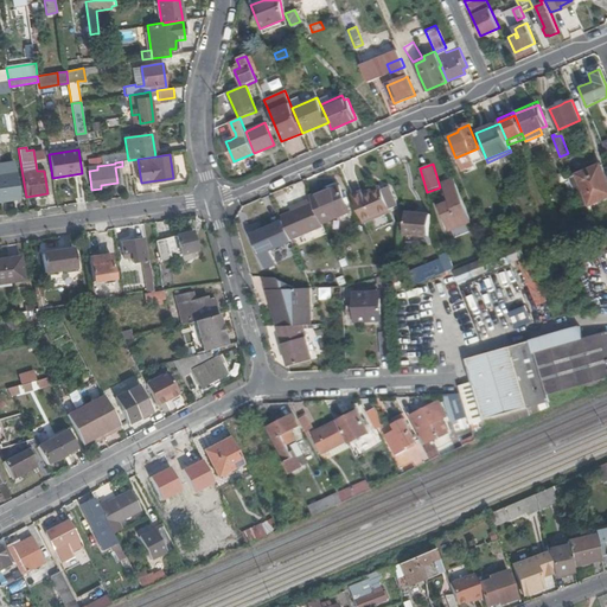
[(569,179),(581,209),(606,197),(606,180),(601,166),(569,179)]
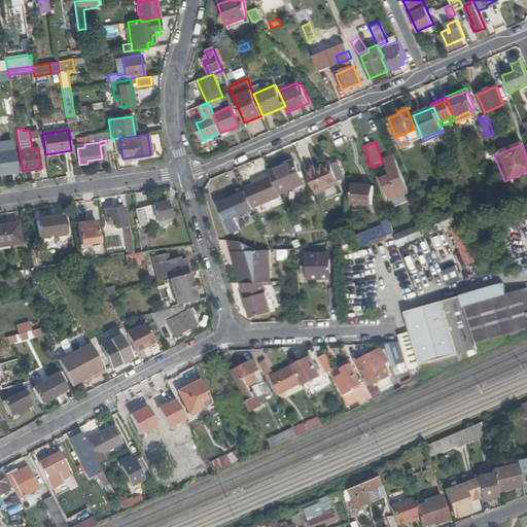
[(12,149),(0,150),(0,174),(15,172),(12,149)]
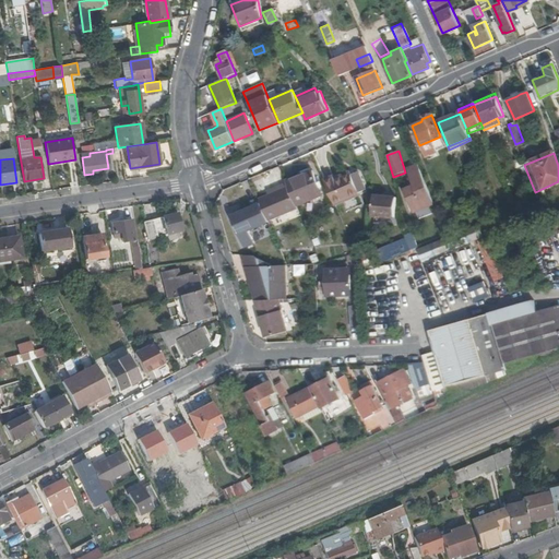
[(116,175),(123,174),(121,161),(114,162),(116,175)]
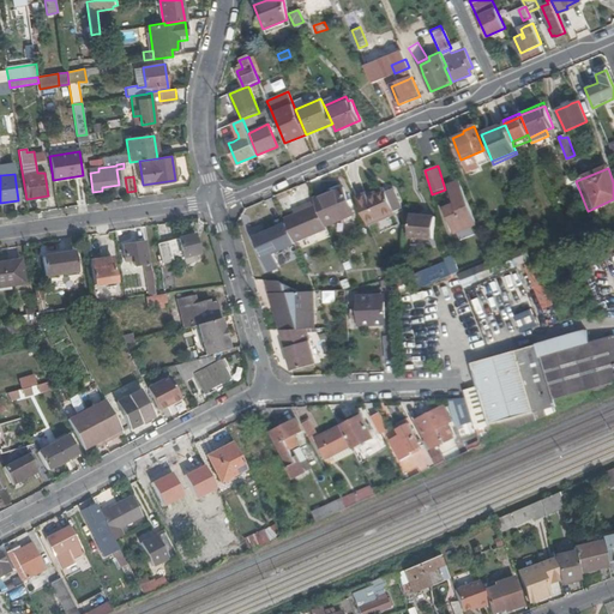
[(325,226),(325,227),(354,214),(342,186),(313,198),(314,200),(325,226)]
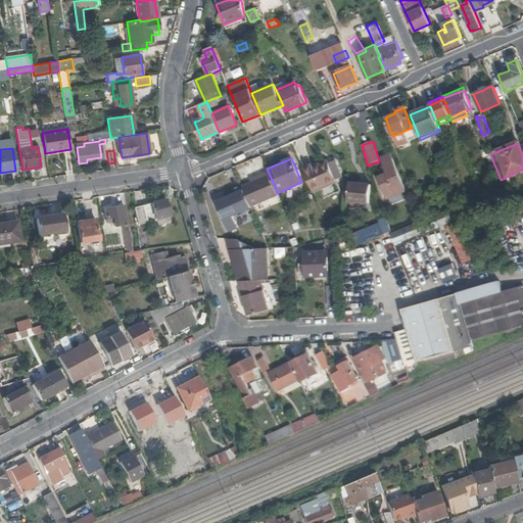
[(314,168),(328,161),(327,158),(313,165),(314,168)]
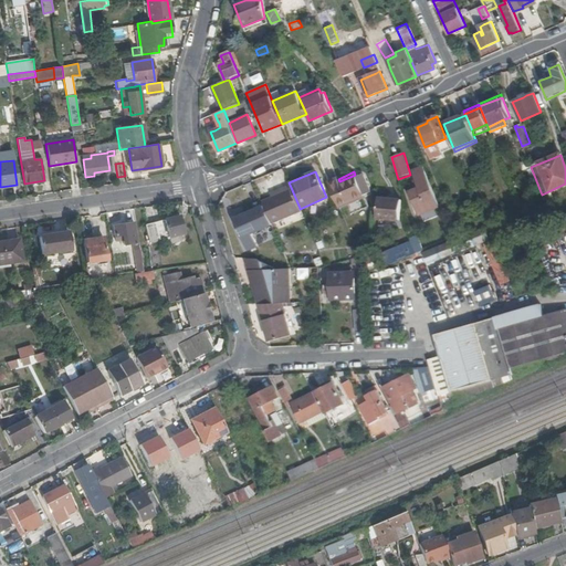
[(337,206),(364,194),(367,192),(362,179),(360,179),(358,173),(355,175),(339,181),(338,179),(327,182),(337,206)]
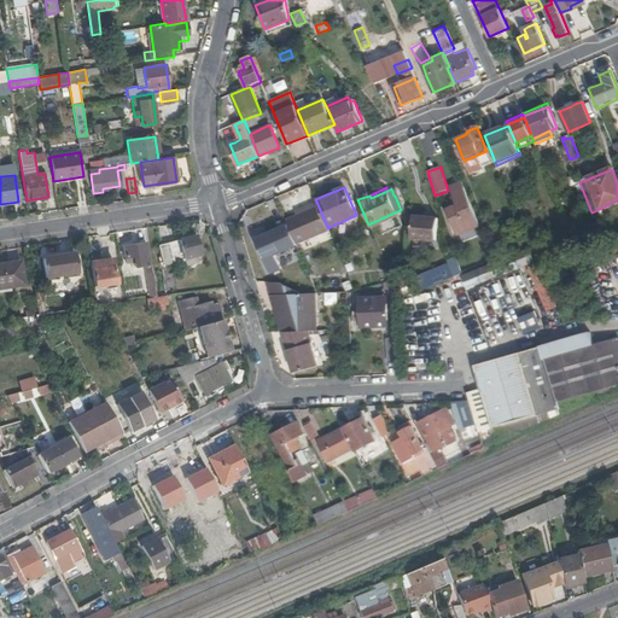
[(458,232),(479,223),(465,190),(454,193),(458,204),(448,209),(458,232)]
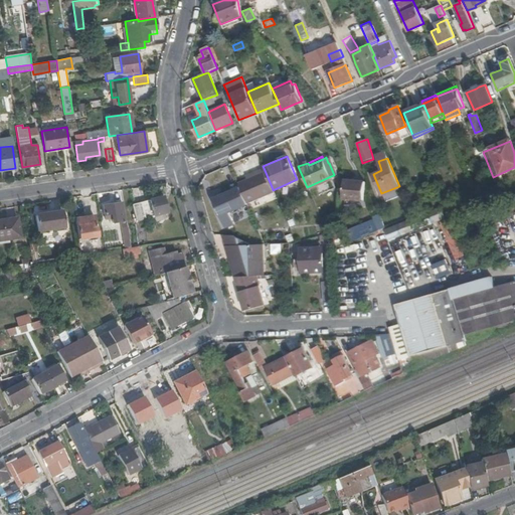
[(258,174),(237,182),(239,187),(245,201),(273,189),(264,168),(256,171),(258,174)]
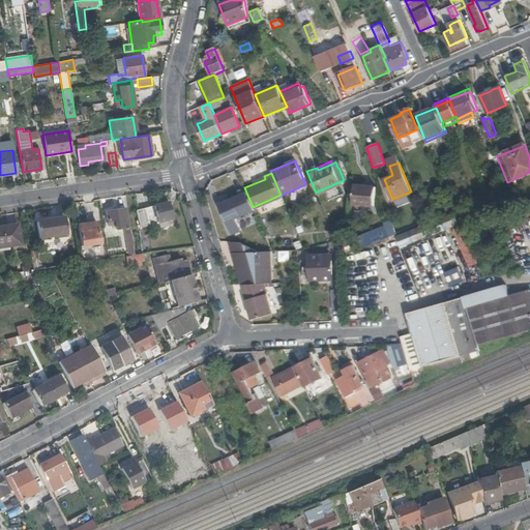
[(316,193),(318,196),(342,184),(341,181),(316,193)]
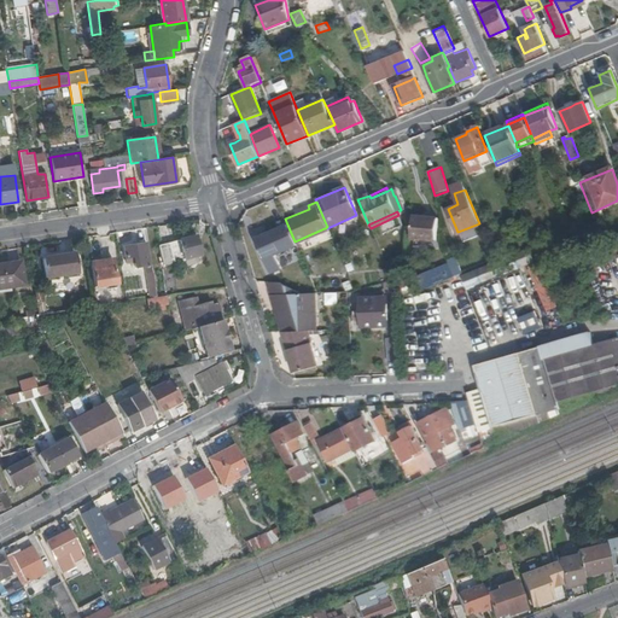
[(413,225),(410,239),(435,240),(437,219),(413,217),(413,225)]
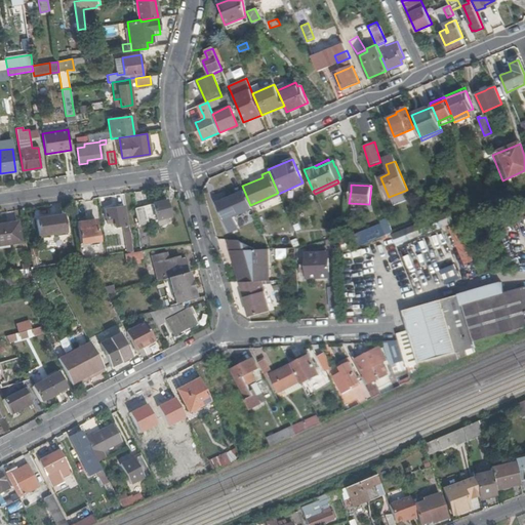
[(232,216),(252,208),(250,205),(244,191),(216,202),(226,225),(233,221),(232,216)]
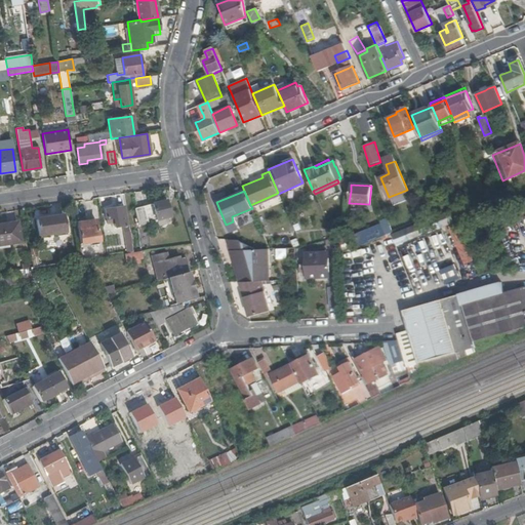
[(169,217),(165,201),(134,209),(138,226),(156,220),(157,224),(160,223),(160,225),(165,224),(164,218),(169,217)]
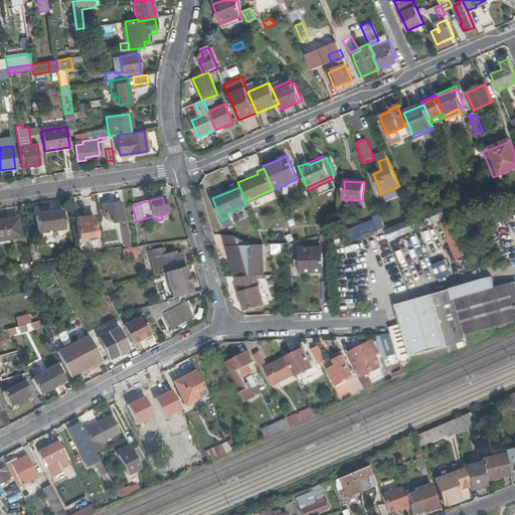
[(122,227),(125,247),(130,246),(130,241),(126,221),(125,221),(122,202),(104,205),(105,219),(112,218),(113,223),(121,222),(122,227)]
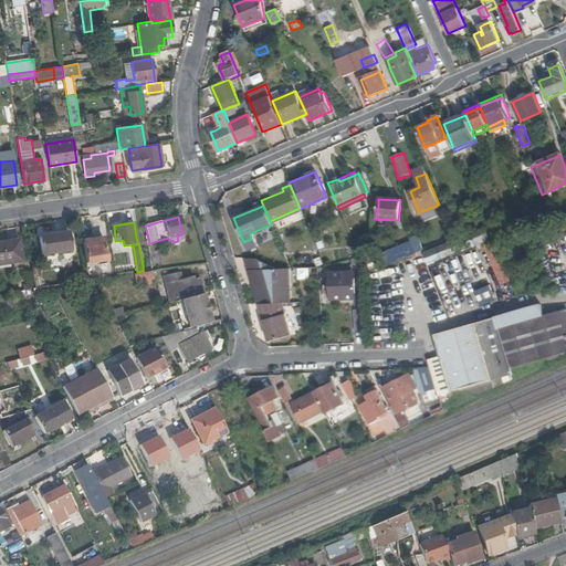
[(41,255),(72,252),(71,236),(39,238),(41,255)]
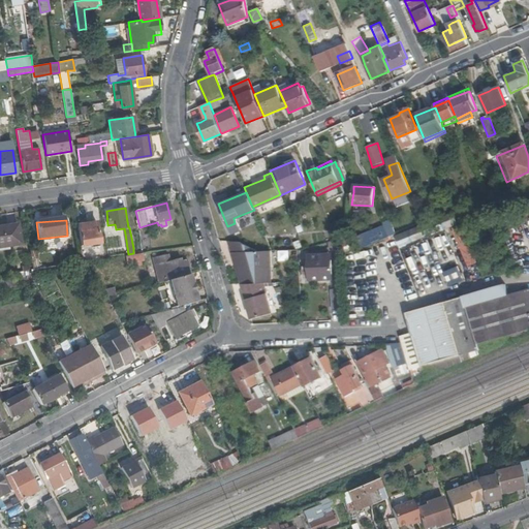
[(450,220),(437,226),(440,231),(453,225),(450,220)]
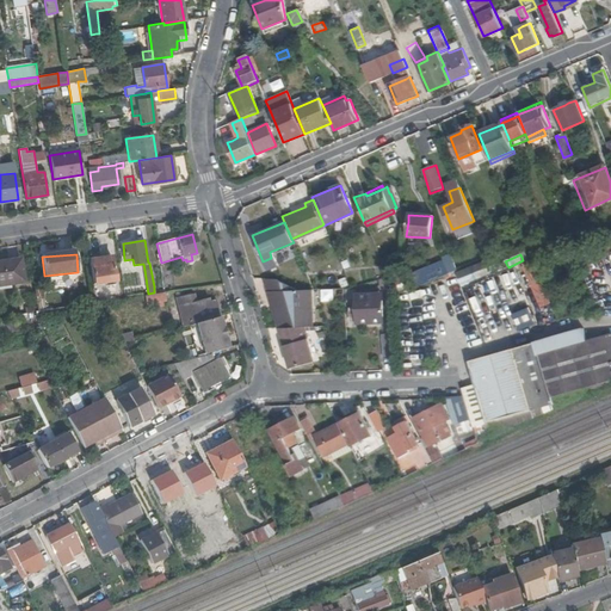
[(111,257),(90,260),(93,284),(115,282),(111,257)]
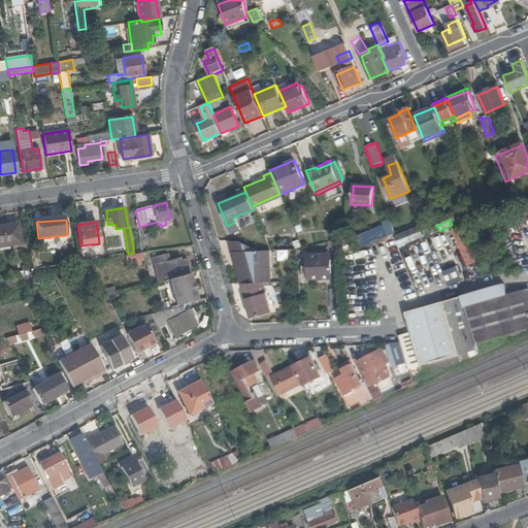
[(237,230),(234,223),(227,226),(230,233),(237,230)]
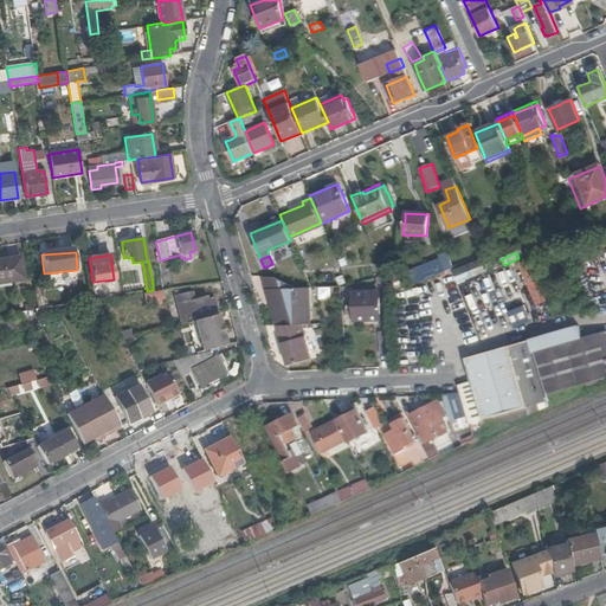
[(416,282),(453,271),(450,256),(412,266),(416,282)]
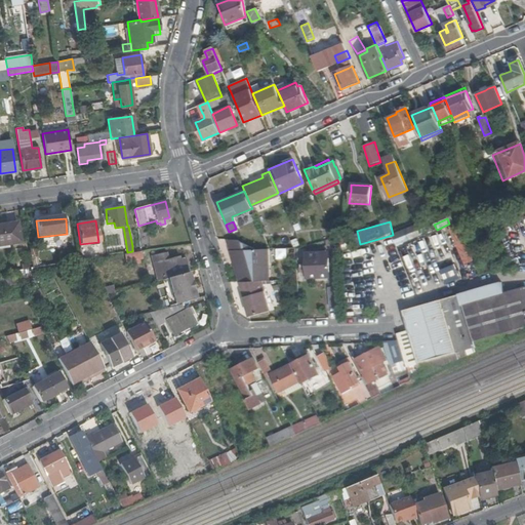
[(0,246),(22,243),(18,223),(0,225),(0,246)]
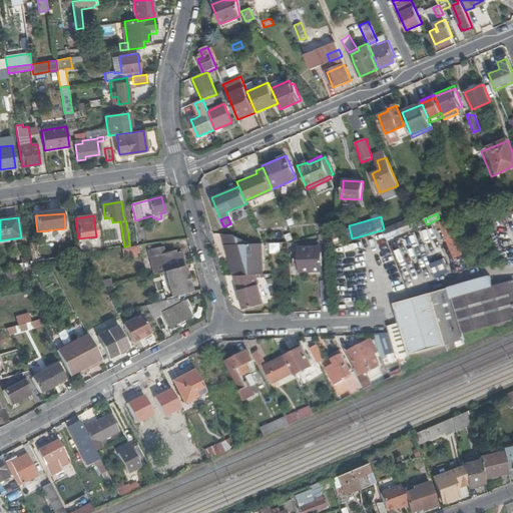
[(463,255),(449,218),(439,222),(452,260),(463,255)]
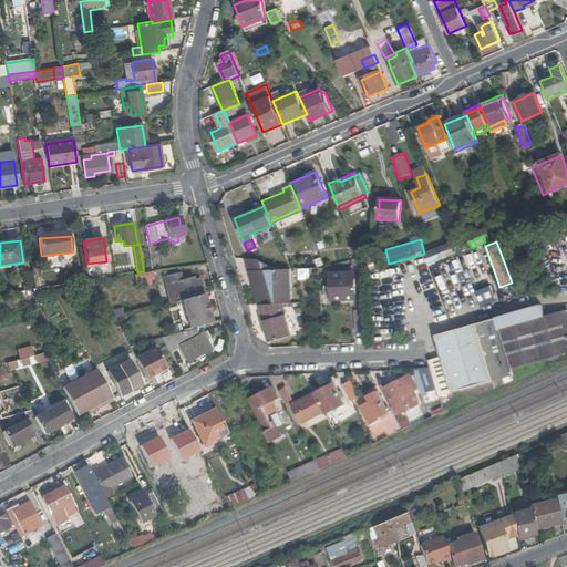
[(450,243),(423,253),(429,265),(455,255),(450,243)]
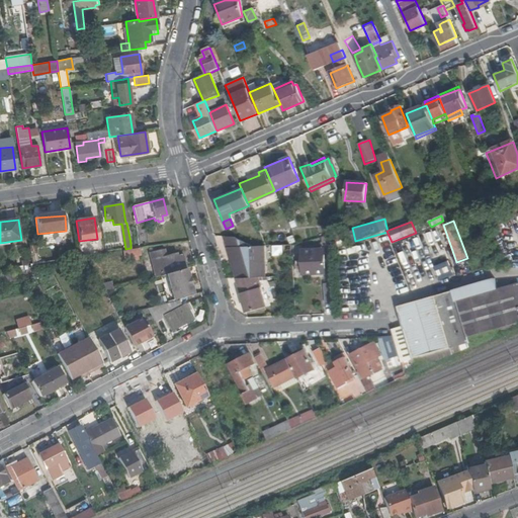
[(421,236),(426,251),(436,248),(431,233),(421,236)]
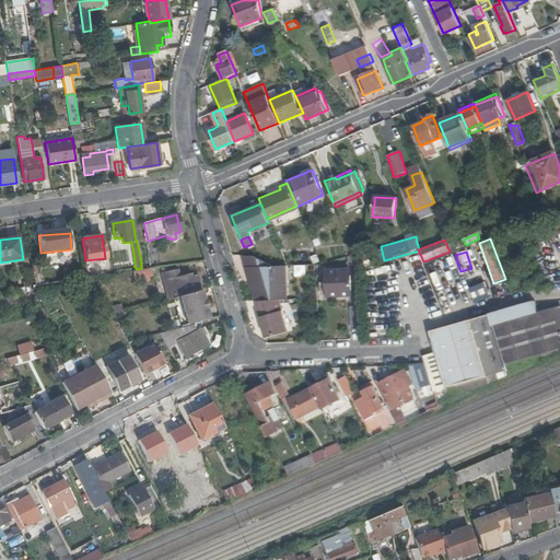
[(243,259),(255,301),(279,300),(287,299),(284,267),(273,267),(263,264),(258,261),(254,260),(243,259)]
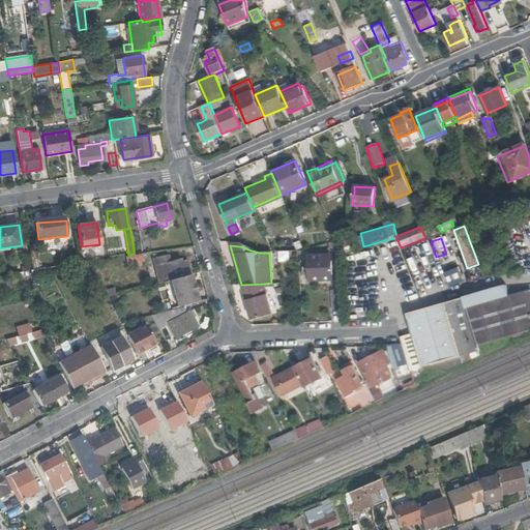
[(36,252),(29,253),(32,270),(38,269),(36,252)]
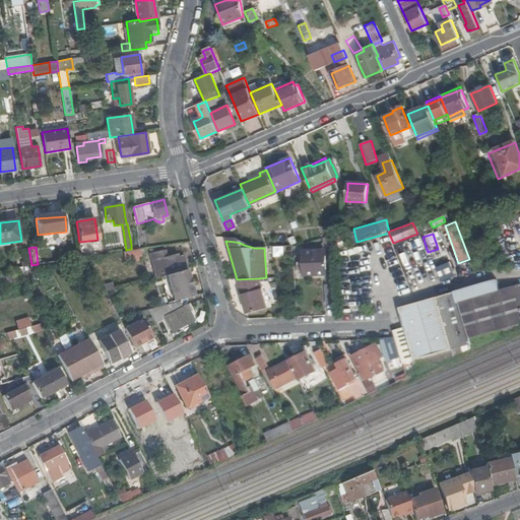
[(131,258),(145,255),(144,249),(130,252),(131,258)]
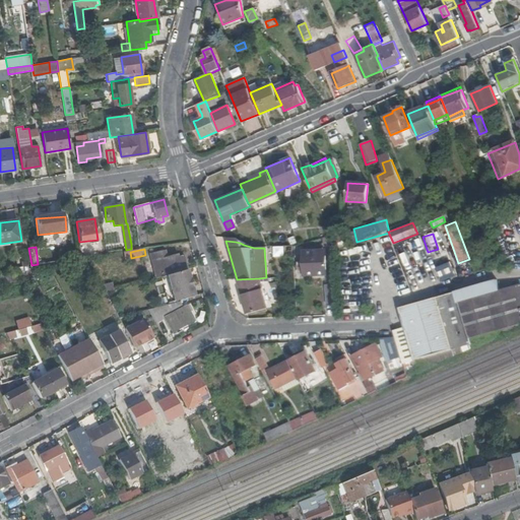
[(485,258),(481,250),(472,253),(476,262),(485,258)]
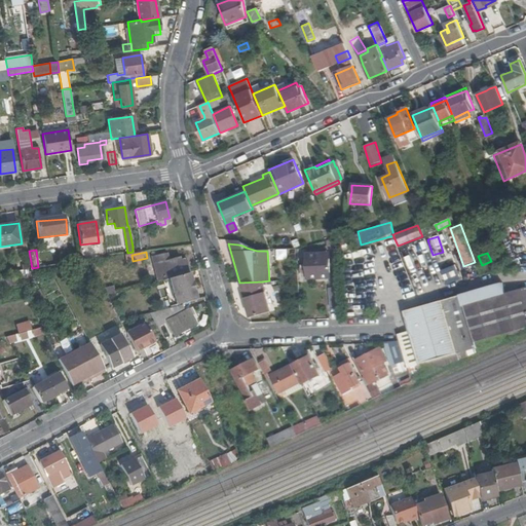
[(165,254),(158,256),(163,278),(171,277),(167,263),(165,254)]
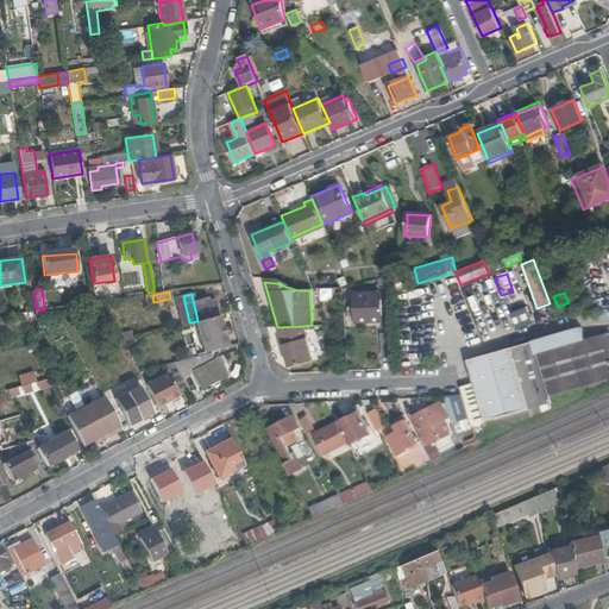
[(356,307),(356,320),(356,321),(381,321),(381,299),(364,300),(364,294),(356,295),(356,307)]
